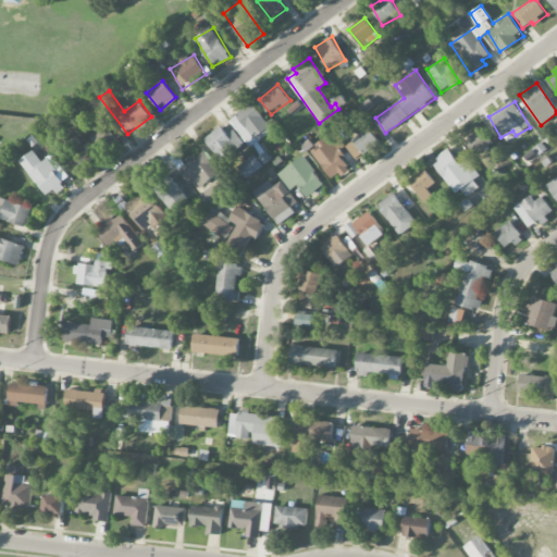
[(273,132),(255,103),(231,119),(249,147),(273,132)]
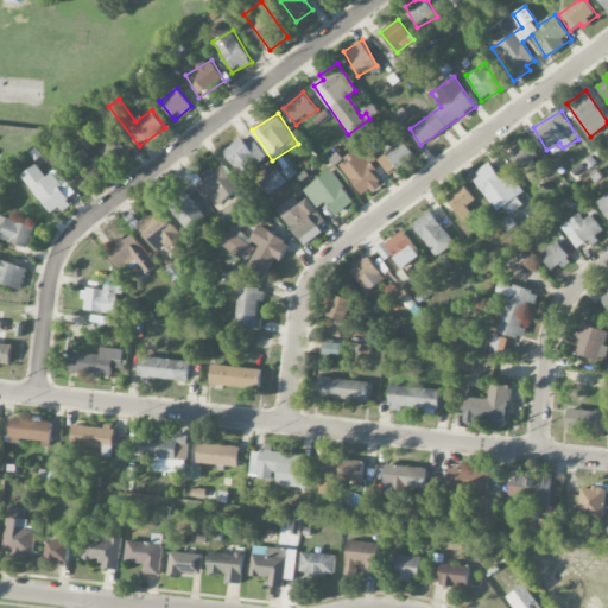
[(101,151),(112,164),(130,150),(119,135),(101,151)]
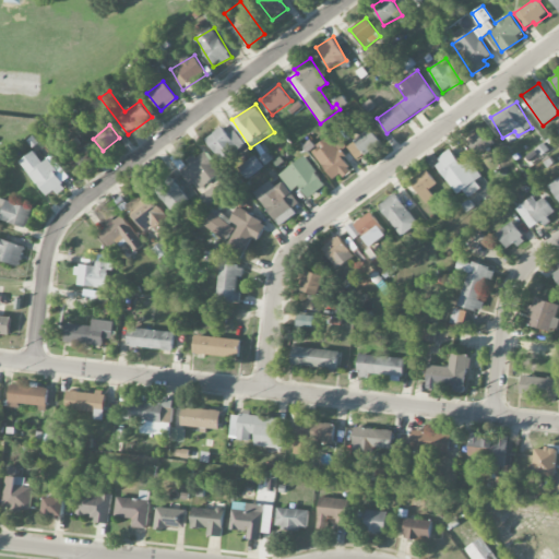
[(229,135),(223,127),(206,140),(224,162),(246,143),(236,130),(229,135)]
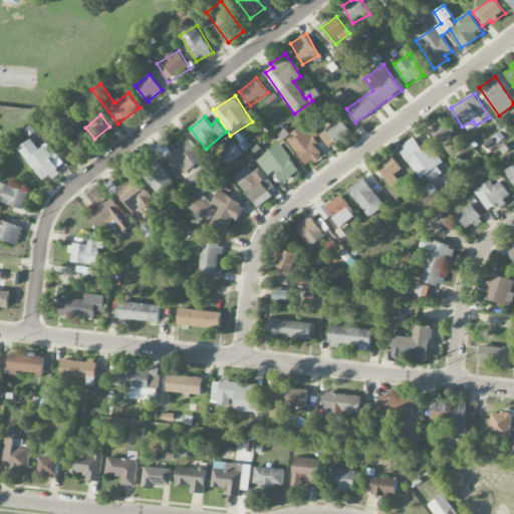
[(456,131),(445,118),(431,130),(441,143),(456,131)]
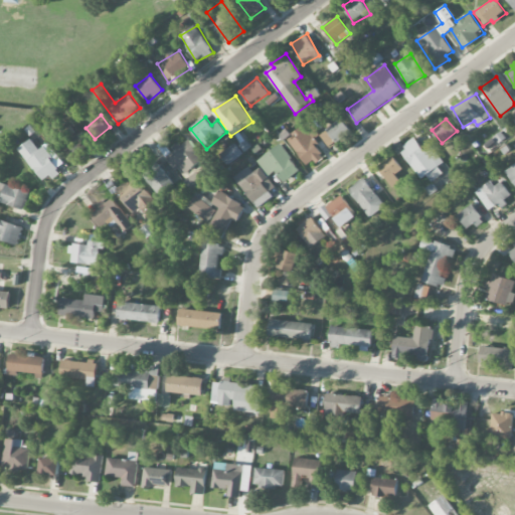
[(335,143),(351,131),(342,120),(326,133),(335,143)]
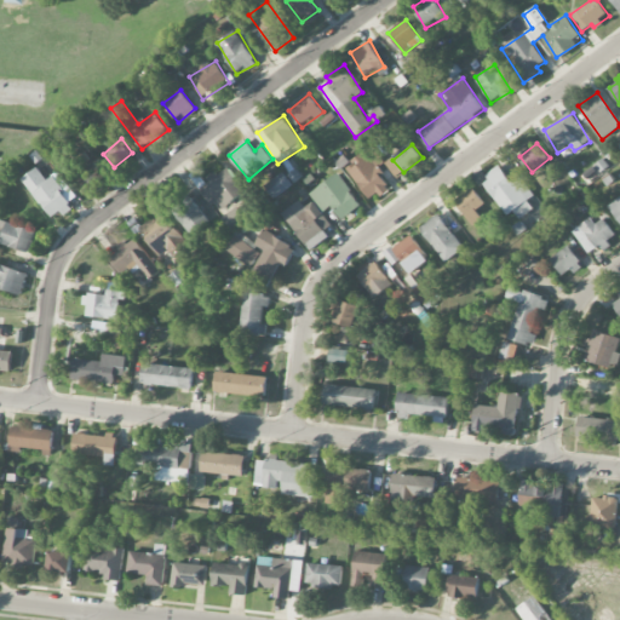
[(89,188),(104,172),(85,151),(76,160),(82,166),(74,173),(89,188)]
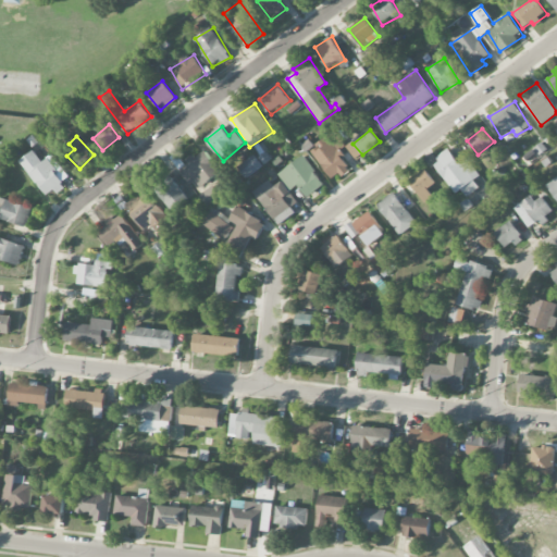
[(334,181),(351,168),(329,138),(311,151),(334,181)]
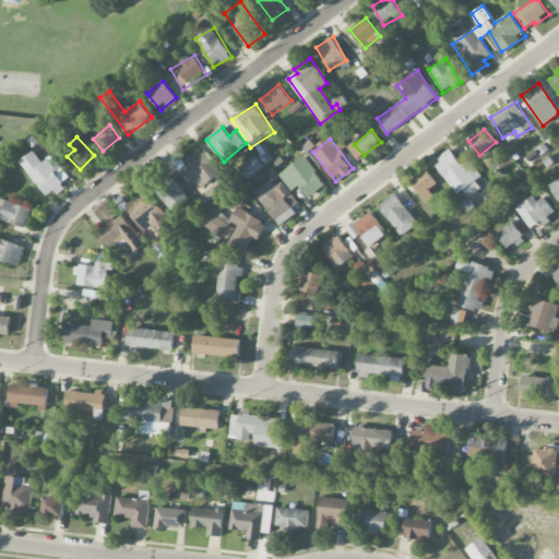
[(458,195),(464,190),(470,198),(482,189),(476,181),(482,177),(470,159),(462,165),(450,147),(431,159),(458,195)]
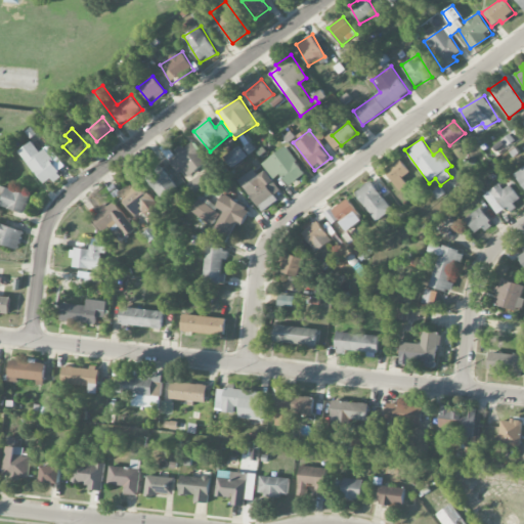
[(178,154),(172,158),(185,178),(209,163),(193,140),(176,151),(178,154)]
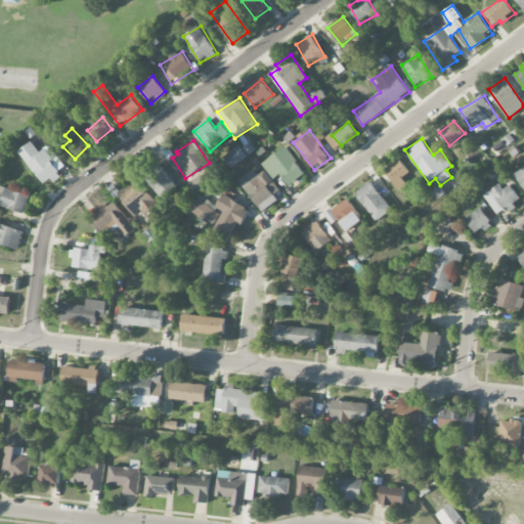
[(44,186),(62,174),(45,149),(40,153),(33,141),(19,150),(44,186)]
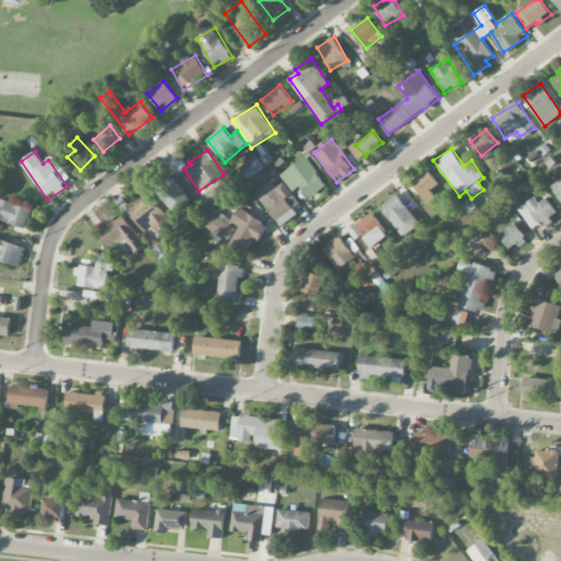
[(265,168),(256,156),(239,169),(248,180),(265,168)]
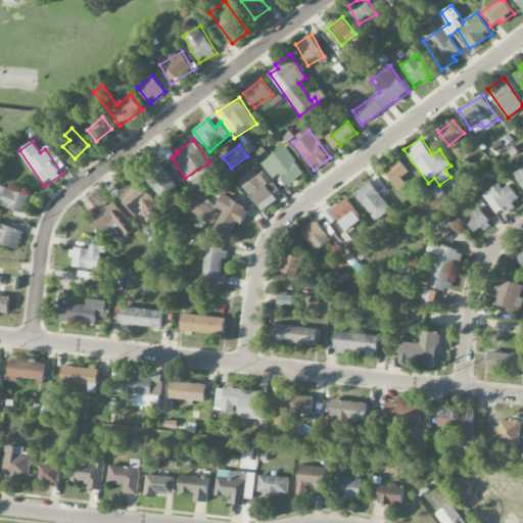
[(281,174),(289,185),(305,173),(286,146),(263,163),(273,179),(281,174)]
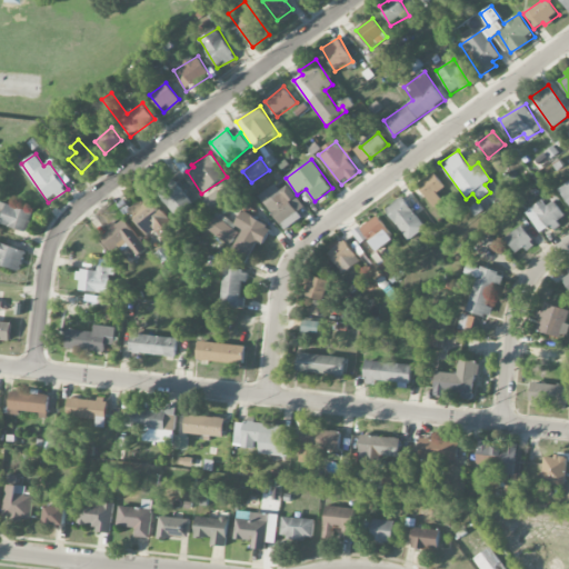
[(443,202),(437,192),(445,188),(435,172),(418,183),(433,208),(443,202)]
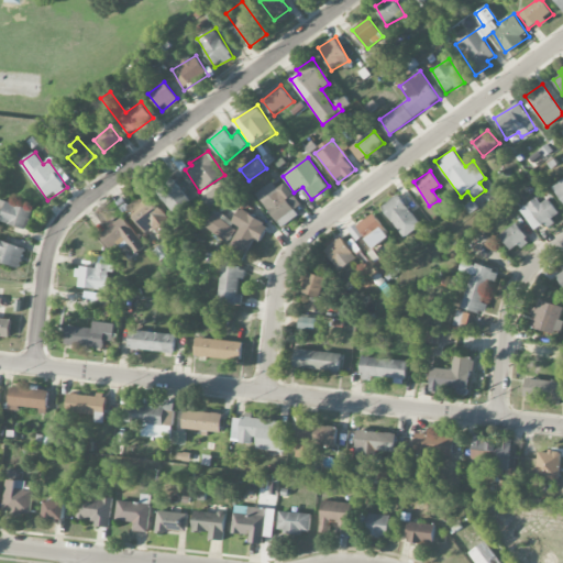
[(191,200),(172,176),(155,189),(175,213),(191,200)]
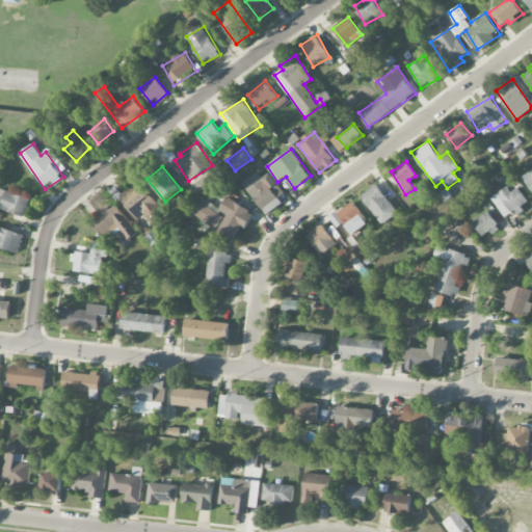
[(531,189),(531,168),(523,176),(531,189)]
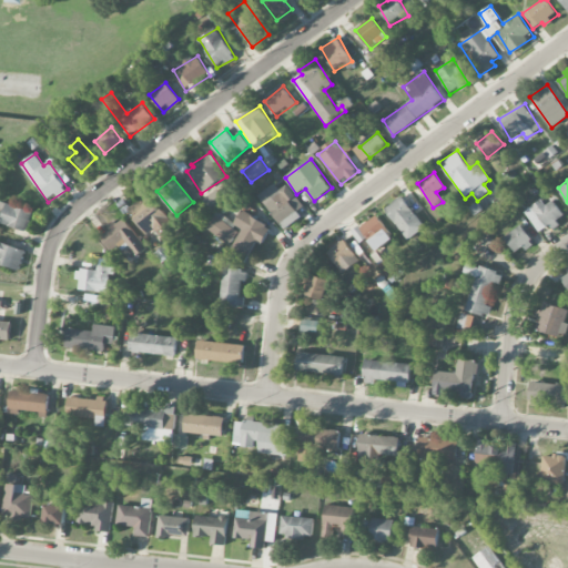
[(280,190),(276,184),(261,194),(284,230),(306,214),(287,185),(280,190)]
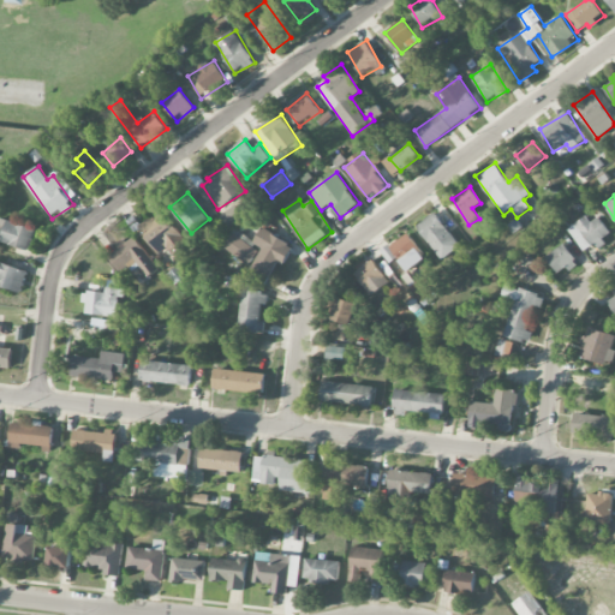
[(168,249),(172,255),(185,248),(165,210),(141,222),(157,255),(168,249)]
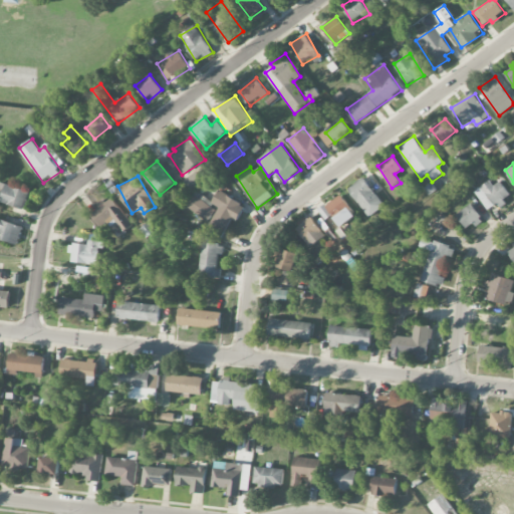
[(383,208),(365,177),(349,187),(366,217),(383,208)]
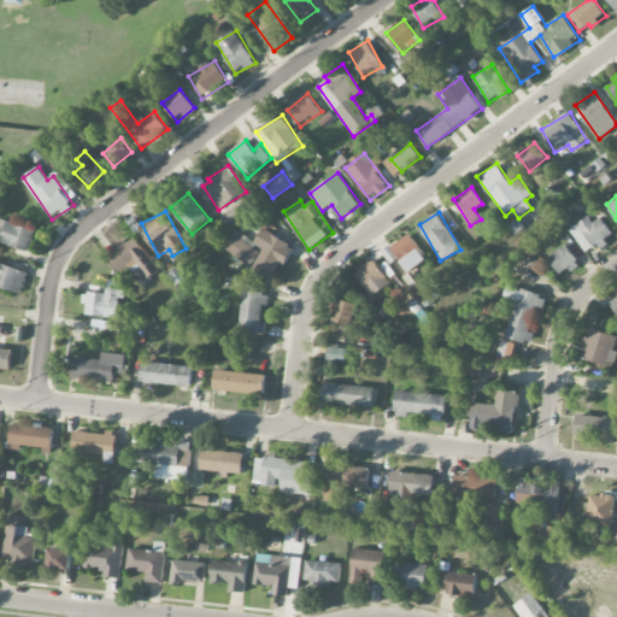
[(598,213),(573,231),(586,251),(595,244),(598,247),(615,235),(598,213)]
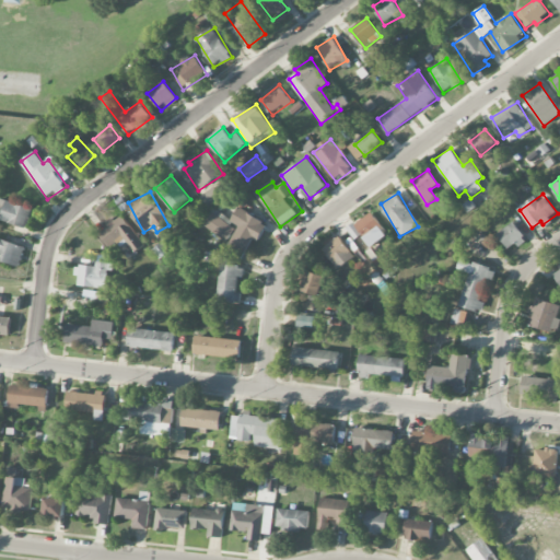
[(0,220),(26,228),(32,208),(0,198),(0,220)]
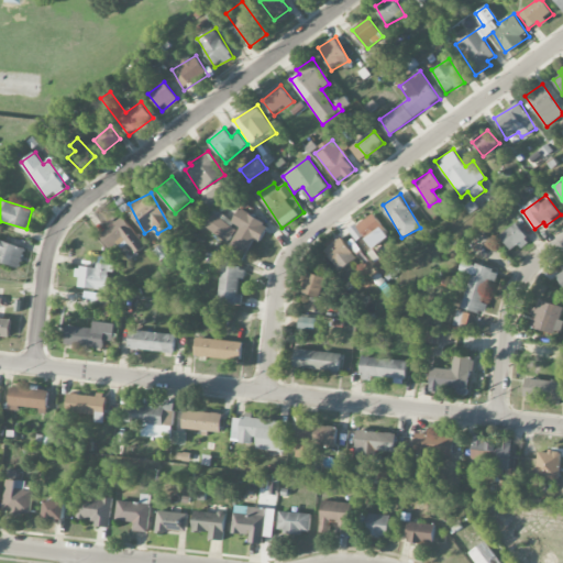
[(255,240),(261,242),(269,224),(240,209),(233,223),(241,227),(230,247),(246,256),(255,240)]
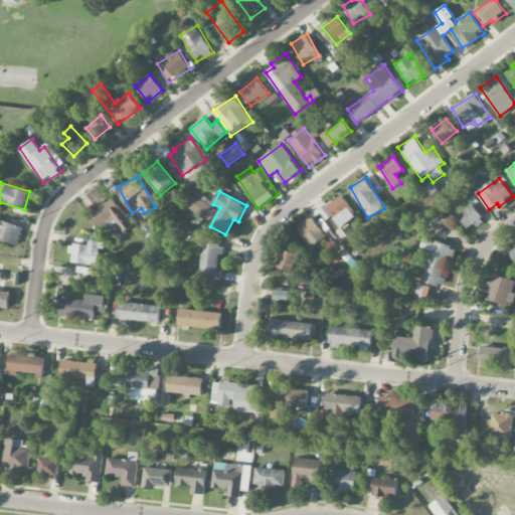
[(186,206),(207,222),(216,210),(195,194),(186,206)]
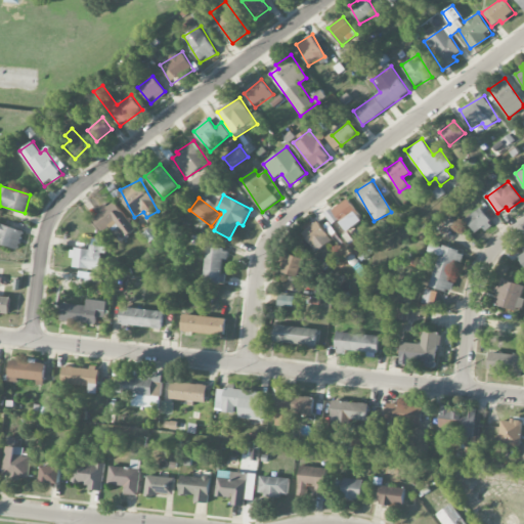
[(339,219),(348,231),(363,220),(347,198),(324,214),(333,224),(339,219)]
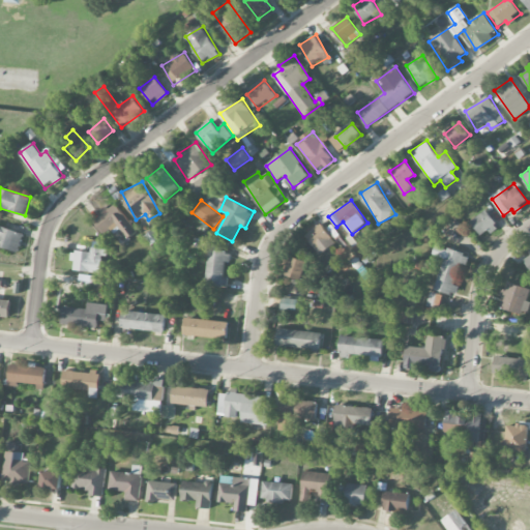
[(93,222),(104,234),(116,224),(128,239),(138,232),(116,204),(93,222)]
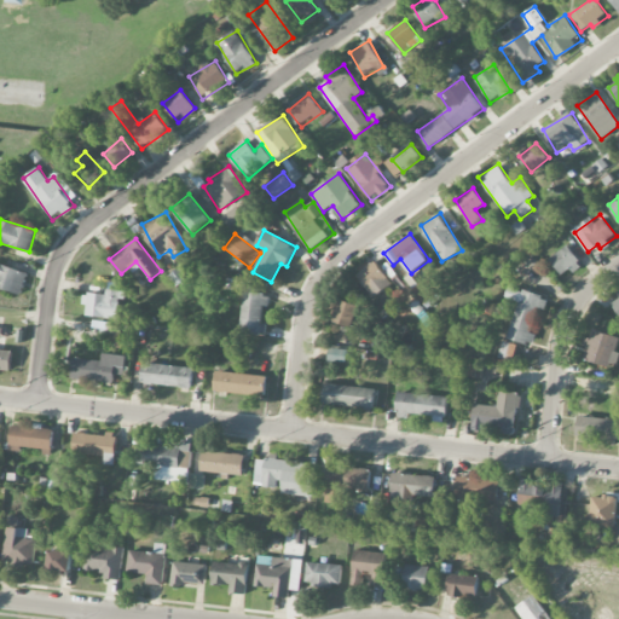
[(563,277),(582,264),(568,246),(550,258),(563,277)]
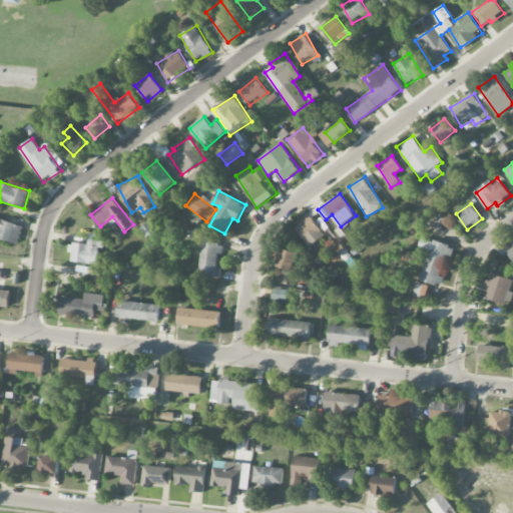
[(325,236),(313,216),(296,226),(309,246),(325,236)]
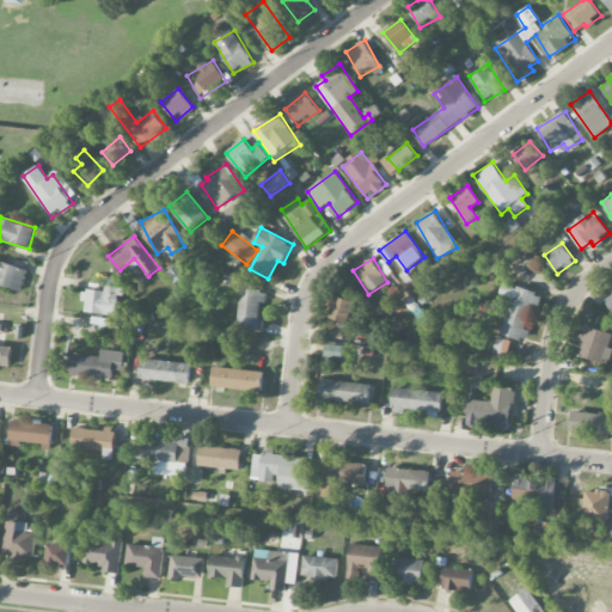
[(0,285),(20,292),(28,270),(0,261),(0,285)]
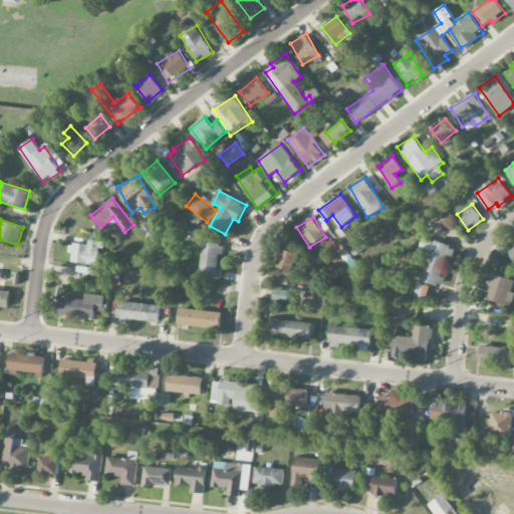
[(342,239),(353,256),(366,248),(354,231),(342,239)]
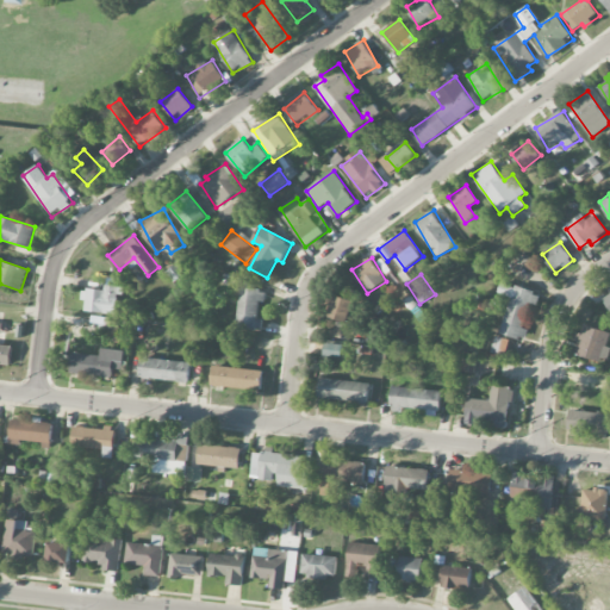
[(511,297),(500,332),(524,341),(528,330),(522,328),(530,304),(536,305),(540,294),(502,282),(498,293),(511,297)]
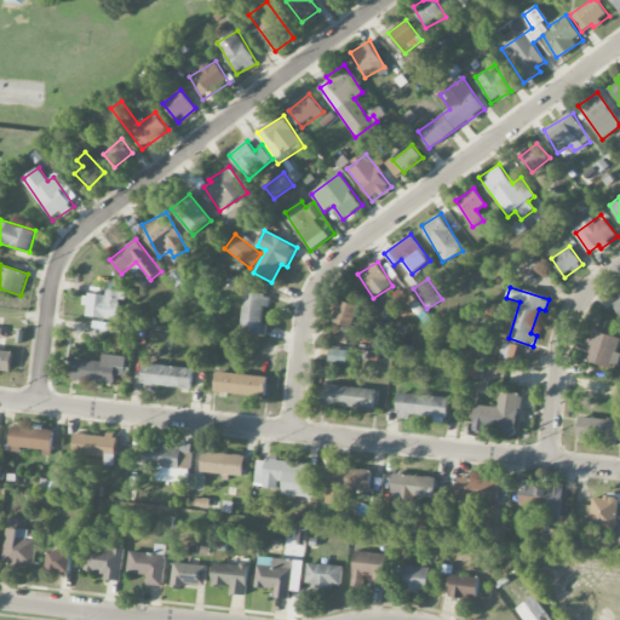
[(119,319),(121,291),(107,290),(105,294),(84,293),(82,305),(89,305),(87,316),(119,319)]
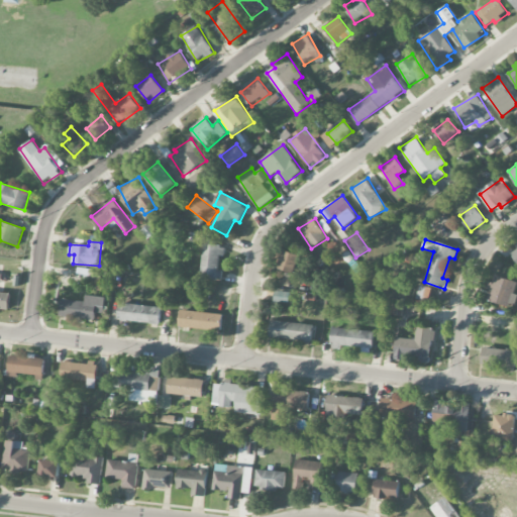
[(202,279),(219,280),(220,257),(224,257),(225,245),(203,244),(202,279)]
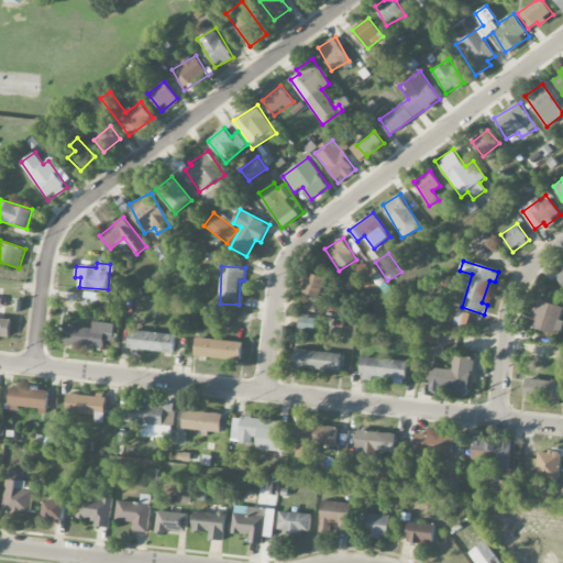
[(302,293),(320,298),(326,277),(308,272),(302,293)]
